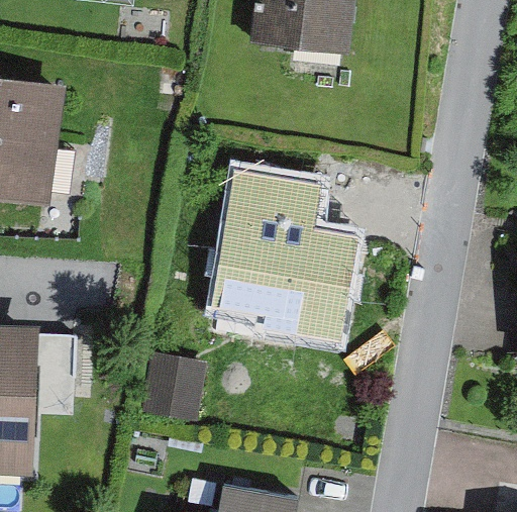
[(254,0),(250,41),(348,53),(354,0),(254,0)]
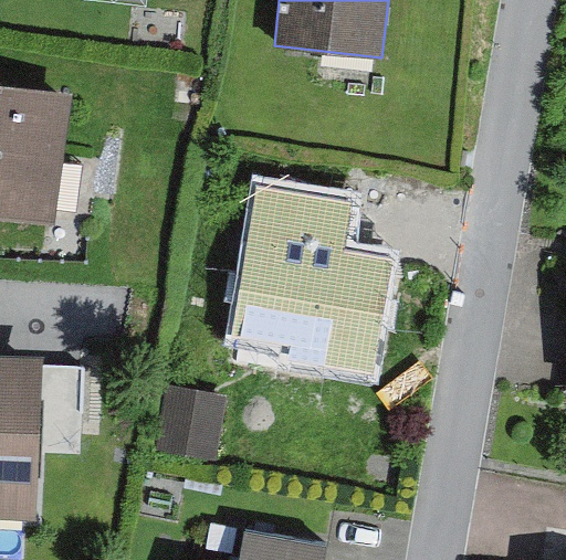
[(73,91),(0,80),(0,215),(54,223),(73,91)]
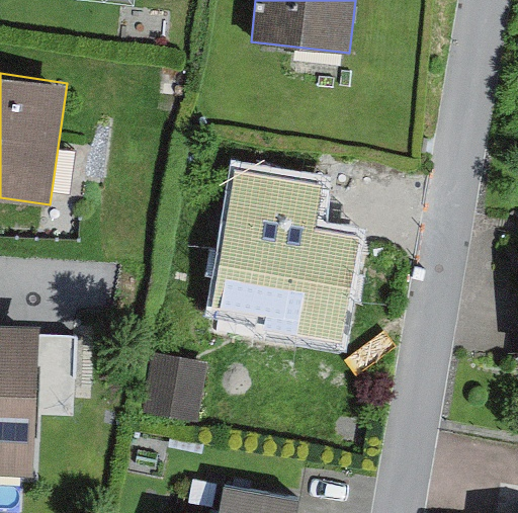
[(324,184),(235,169),(210,307),(264,316),(262,328),(344,342),(363,233),(317,225),(324,184)]
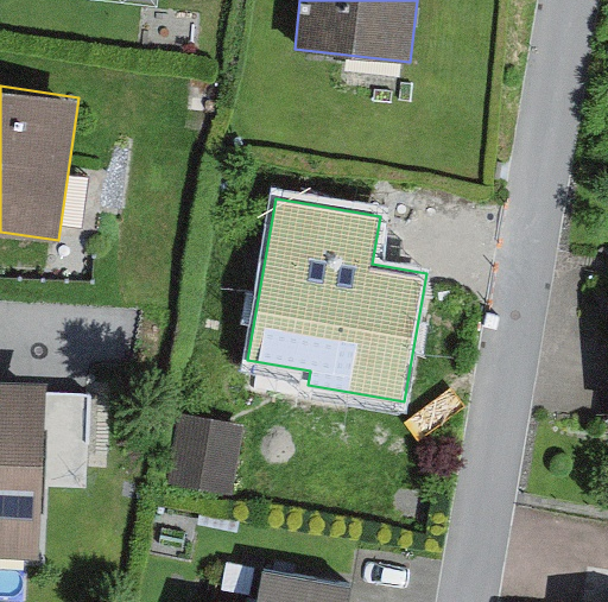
[(0,557),(38,559),(40,496),(89,498),(93,394),(48,393),(48,378),(0,375),(0,557)]
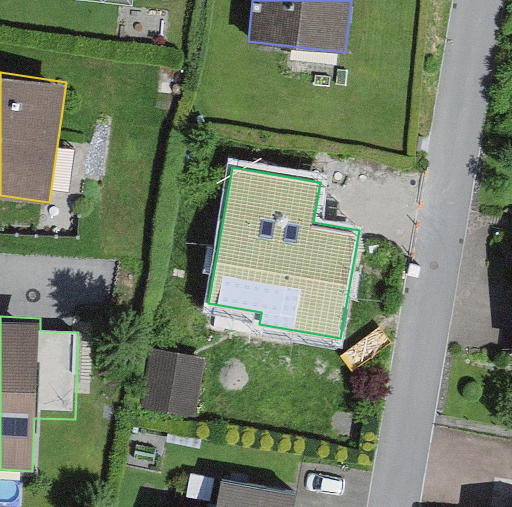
[(206,360),(151,351),(142,409),(196,418),(206,360)]
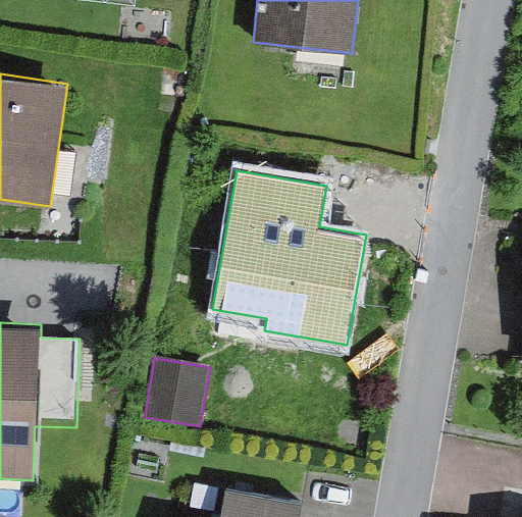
[(298,516),(301,502),(226,488),(220,516),(298,516)]
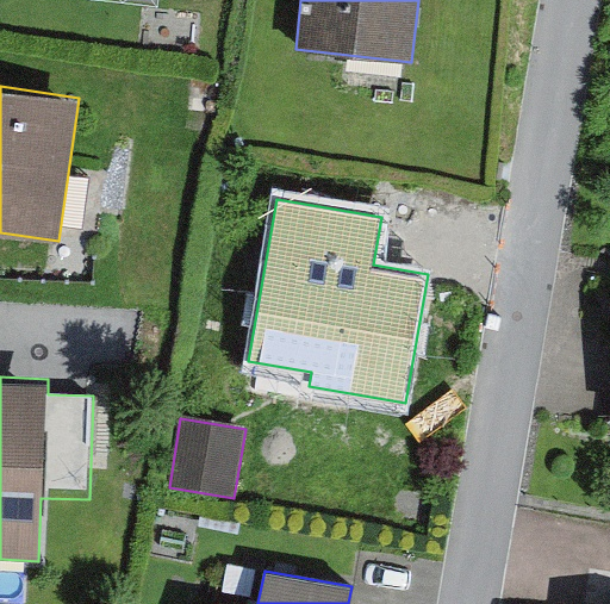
All buildings are outlined.
